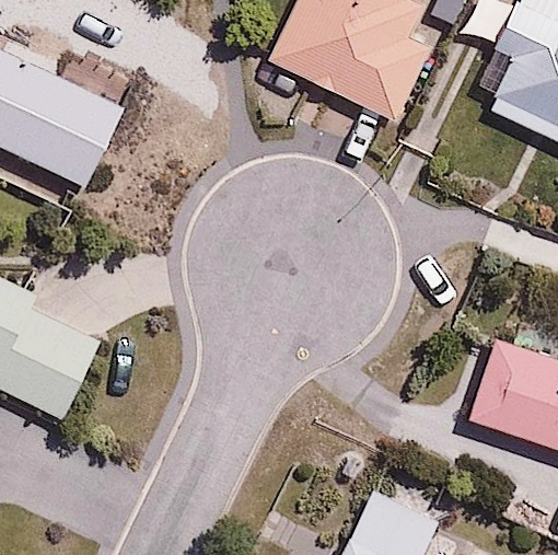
[(295,0),(267,60),(397,123),(433,47),(411,36),(427,4),(418,0),(295,0)]
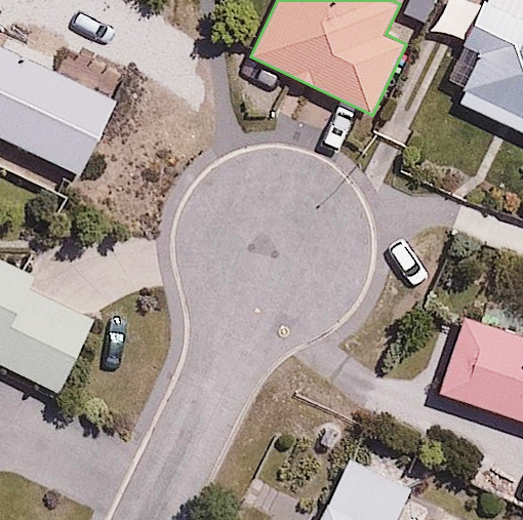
[(522,0),(486,0),(465,48),(484,56),(460,108),(522,135),(522,0)]
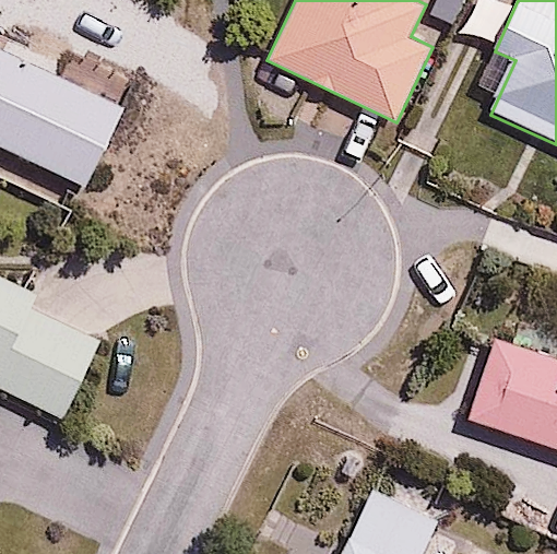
[(123,113),(0,48),(0,143),(84,188),(123,113)]
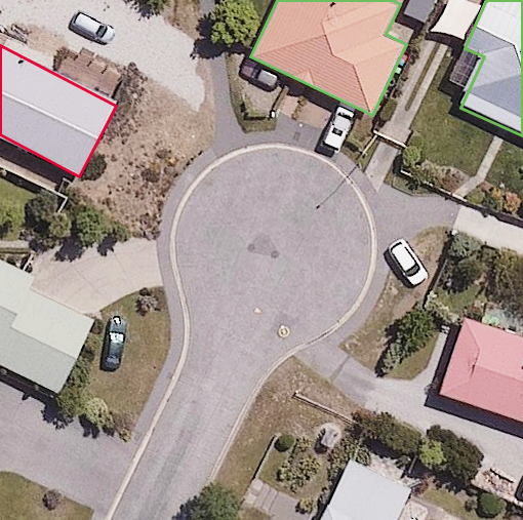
[(30,279),(0,265),(0,364),(63,394),(95,322),(25,289),(30,279)]
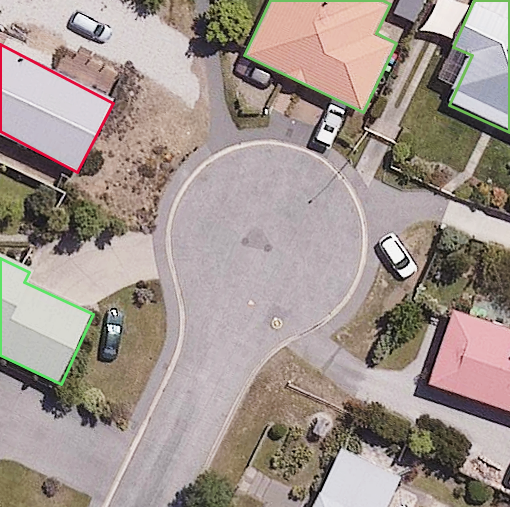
[(509,330),(451,311),(428,379),(509,406),(509,330)]
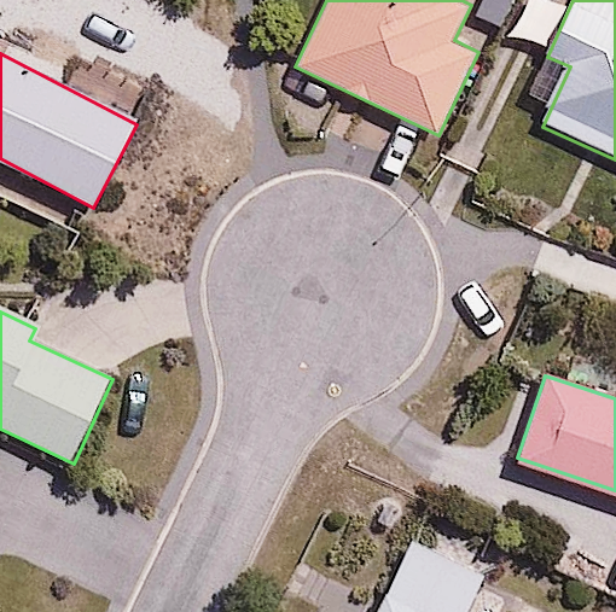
[(466,611),(489,563),(416,530),(378,611),(466,611)]
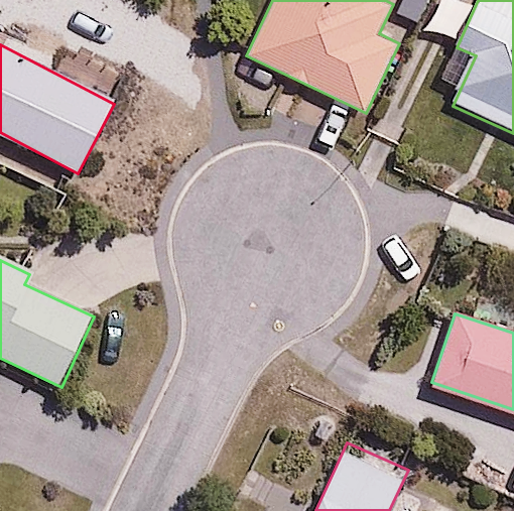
All buildings are outlined.
